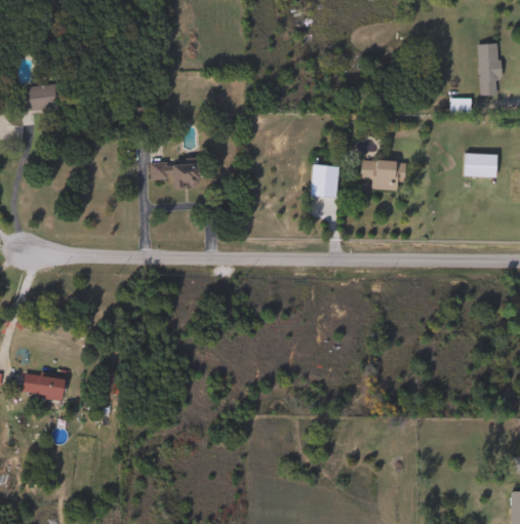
[(478,43),(498,43),(500,94),(479,94),(478,43)]
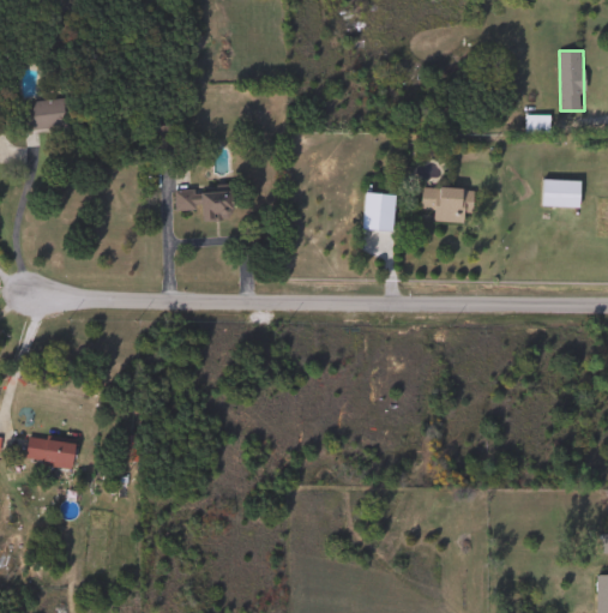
[(70,126),(24,130),(22,101),(67,98),(70,126)]
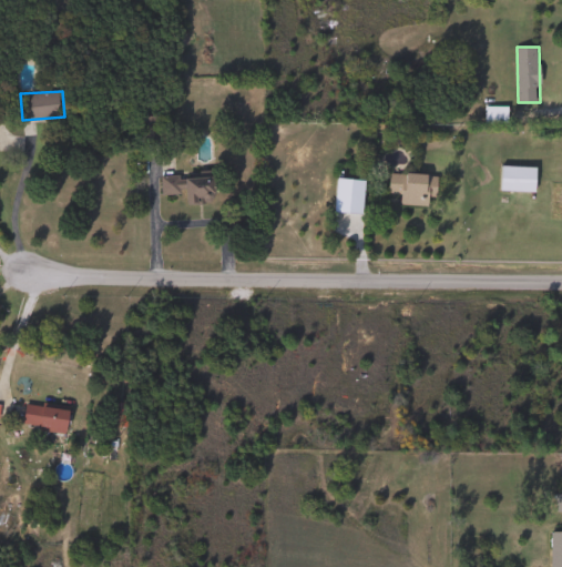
[(537,166),(537,191),(501,191),(501,166),(537,166)]
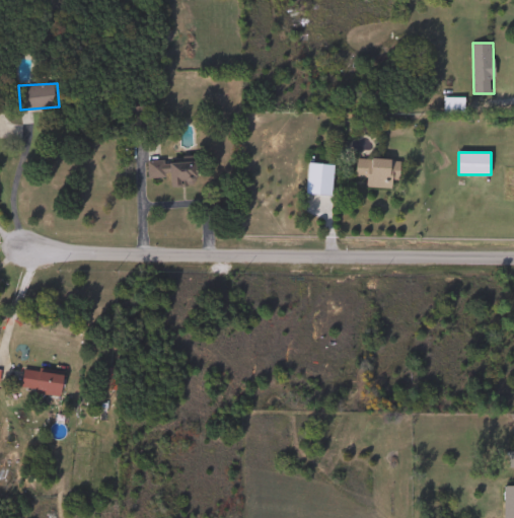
[(401,159),(400,180),(396,180),(396,187),(367,186),(367,176),(357,176),(357,157),(401,159)]
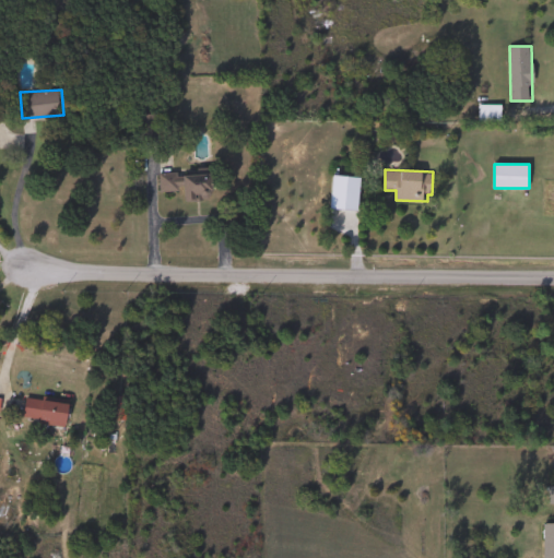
[(186,200),(185,190),(160,191),(158,173),(212,170),(213,199),(186,200)]
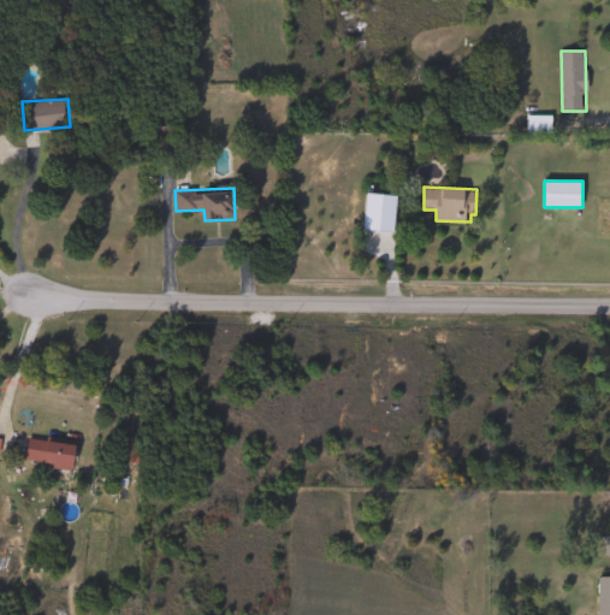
[(384,214),(365,214),(365,193),(384,193),(384,214)]
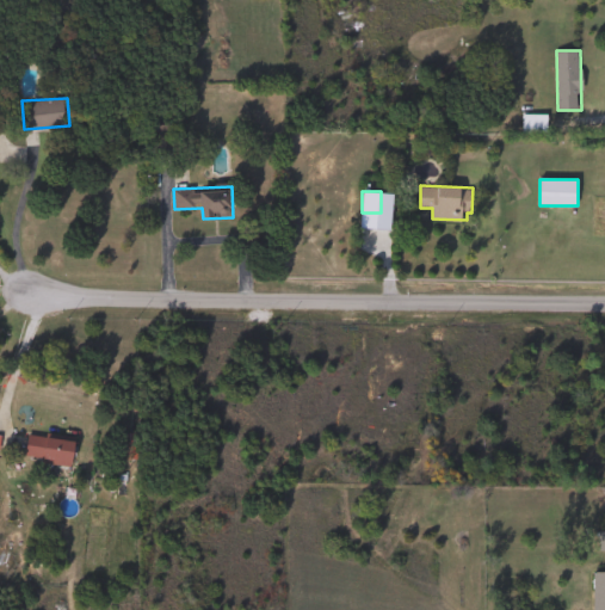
[(76,439),(73,464),(25,457),(29,432),(76,439)]
